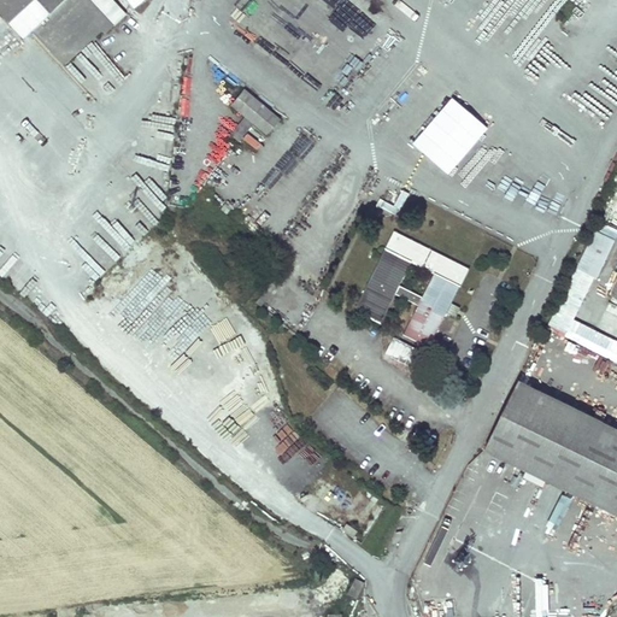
[(0,0),(0,15),(23,40),(33,31),(64,66),(101,30),(105,34),(115,25),(90,0),(0,0)]
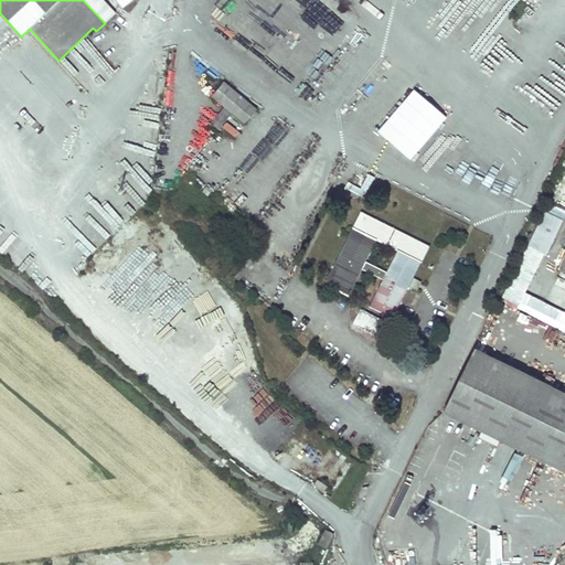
[(224,83),(212,96),(224,106),(212,123),(220,128),(232,113),(245,123),(256,109),(224,83)]
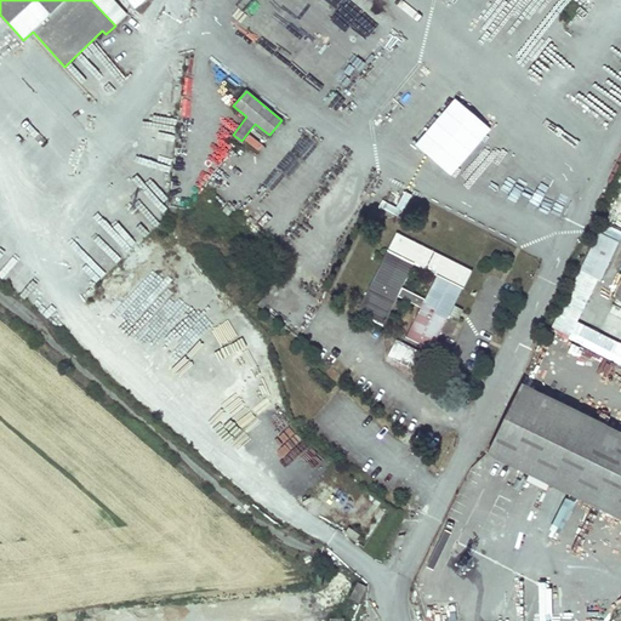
[(252,126),(244,138),(257,149),(267,138),(252,126)]
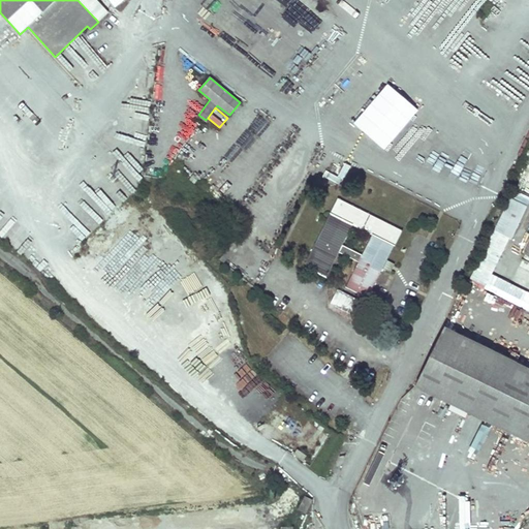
[(528,292),(494,278),(528,196),(510,189),(470,286),(528,310),(528,292)]
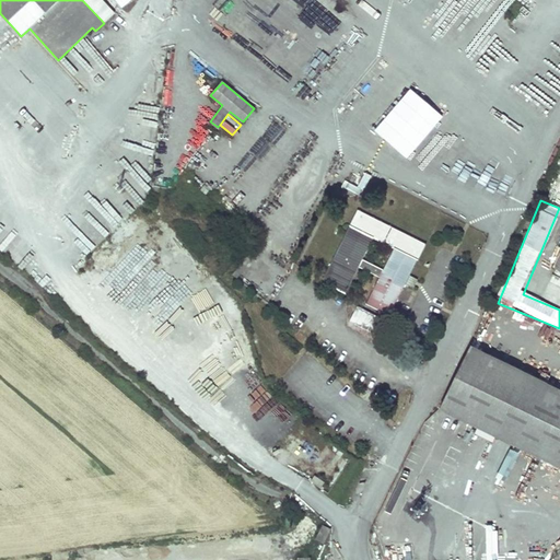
[(373,236),(358,211),(322,280),(345,292),(358,266),(380,277),(366,303),(388,315),(404,284),(409,275),(423,245),(394,246),(383,269),(362,259),(373,236)]
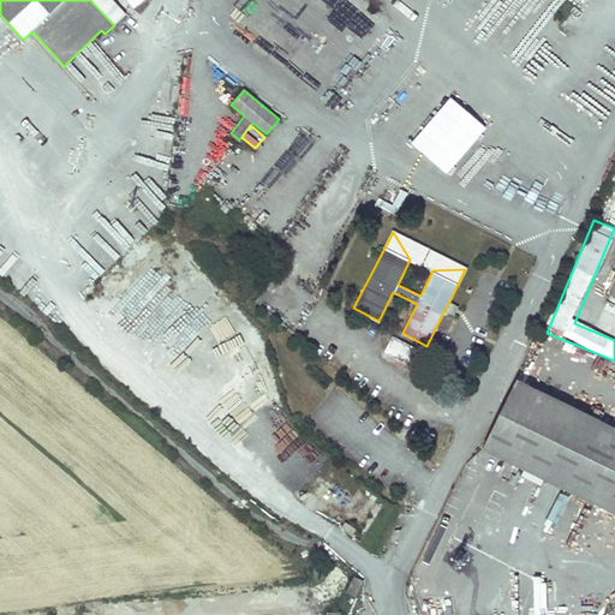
[(465,269),(393,232),(410,260),(433,270),(465,269)]
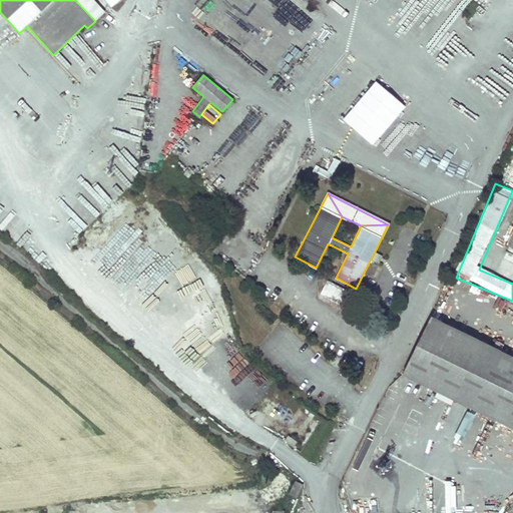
[(328,280),(321,294),(346,307),(354,293),(328,280)]
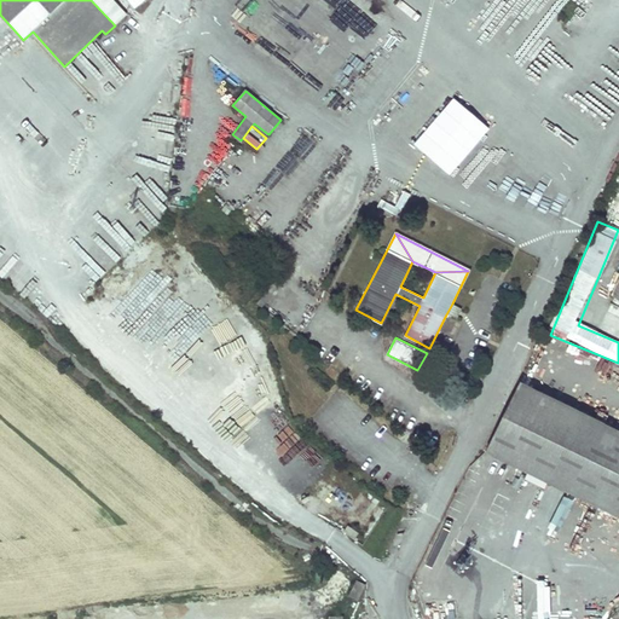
[(618,432),(520,385),(486,452),(618,516),(618,432)]
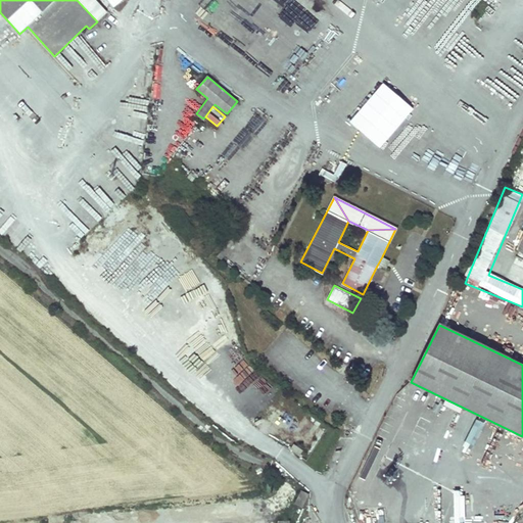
[(297,363),(303,348),(298,346),(292,361),(297,363)]
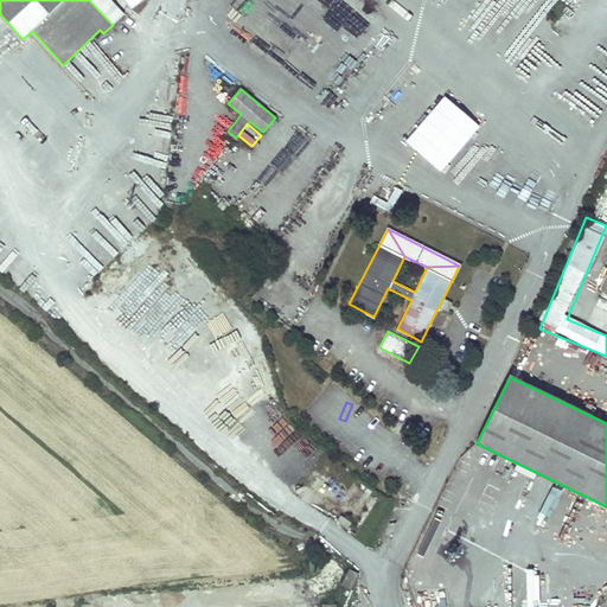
[(304,419),(321,426),(327,411),(310,404),(304,419)]
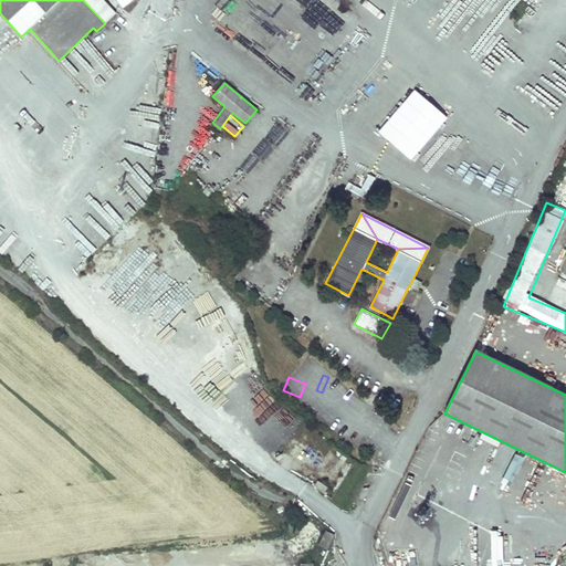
[(489,480),(512,490),(527,456),(504,446),(489,480)]
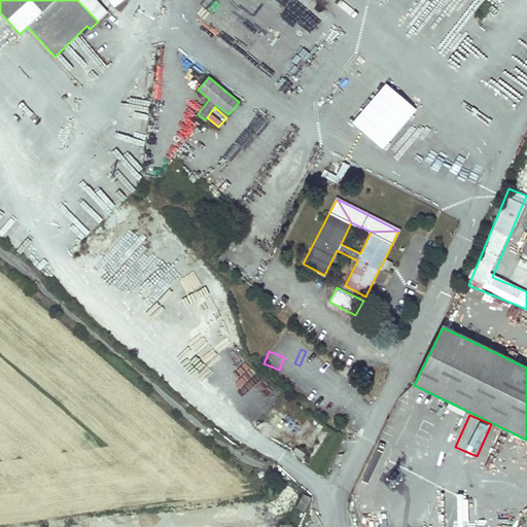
[(304,493),(296,506),(304,510),(310,497),(304,493)]
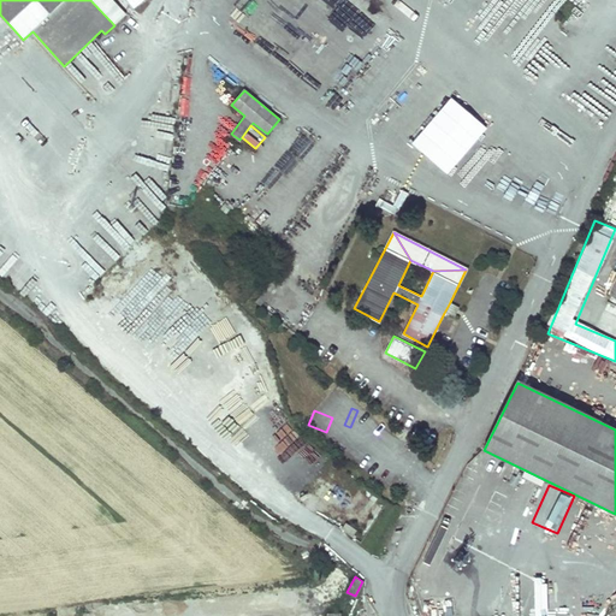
[(537,615),(548,615),(548,576),(537,576),(537,615)]
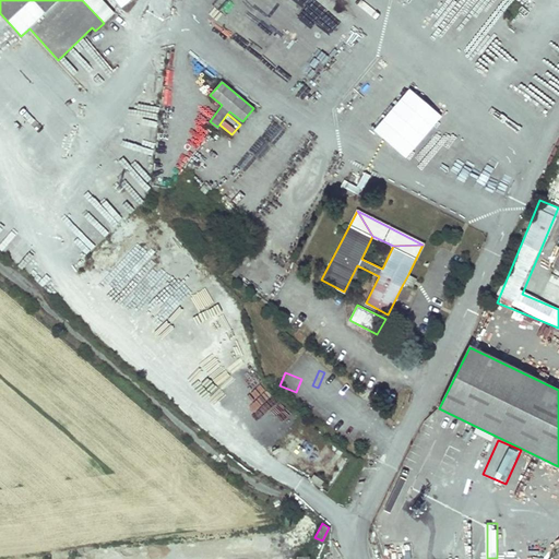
[(455,558),(472,558),(471,524),(454,524),(455,558)]
